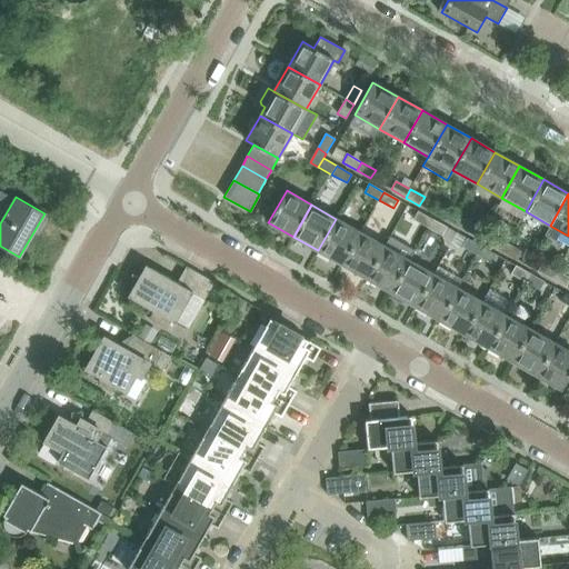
[(459,216),(445,208),(440,217),(455,225),(459,216)]
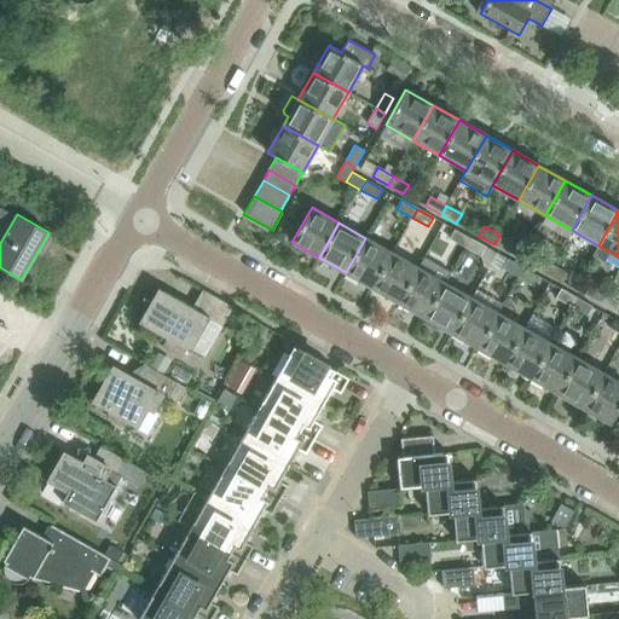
[(450,239),(466,248),(470,238),(455,230),(450,239)]
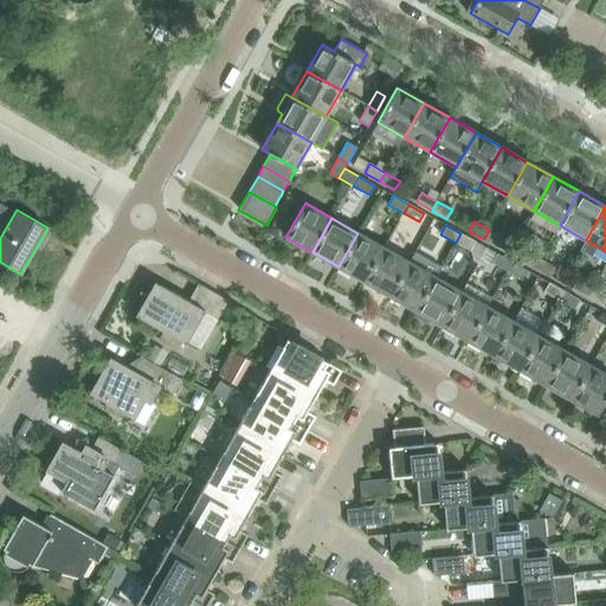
[(489,230),(484,239),(500,247),(504,239),(489,230)]
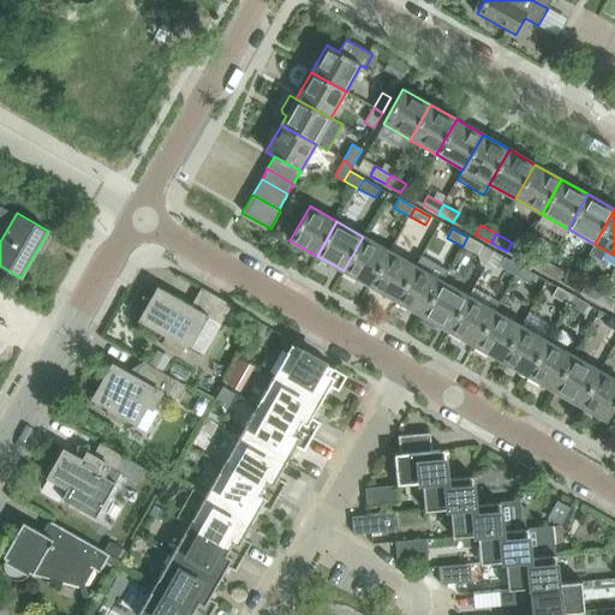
[(344,270),(370,286),(389,251),(363,237),(344,270)]
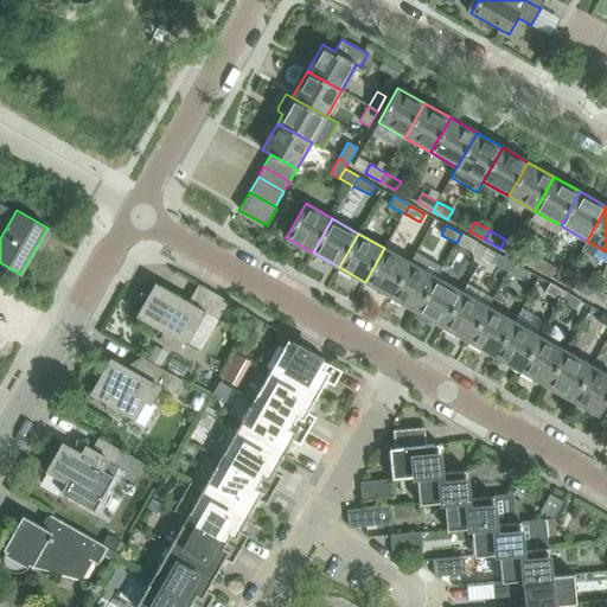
[(461,234),(457,243),(471,251),(477,242),(461,234)]
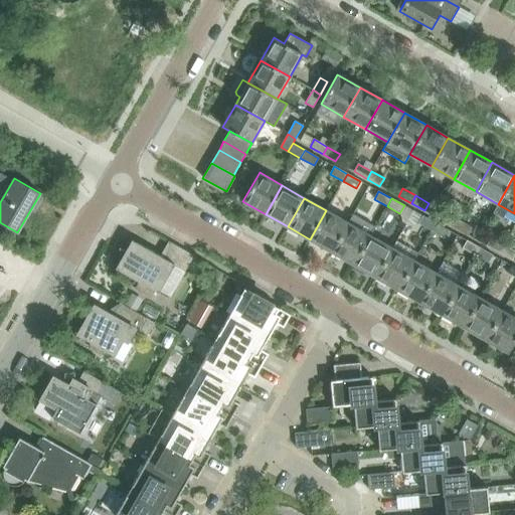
[(310,239),(331,251),(348,223),(326,210),(310,239)]
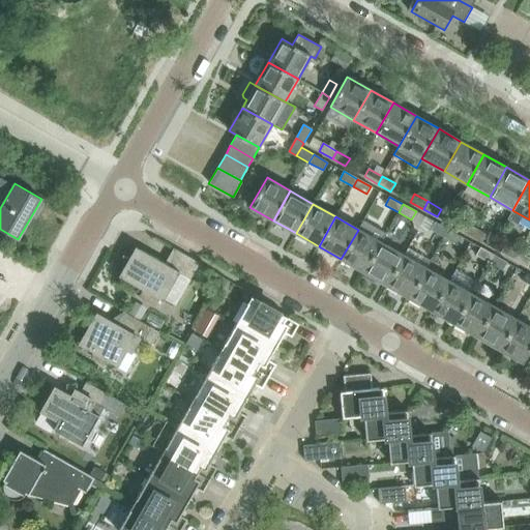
[(455,228),(469,235),(473,227),(460,219),(455,228)]
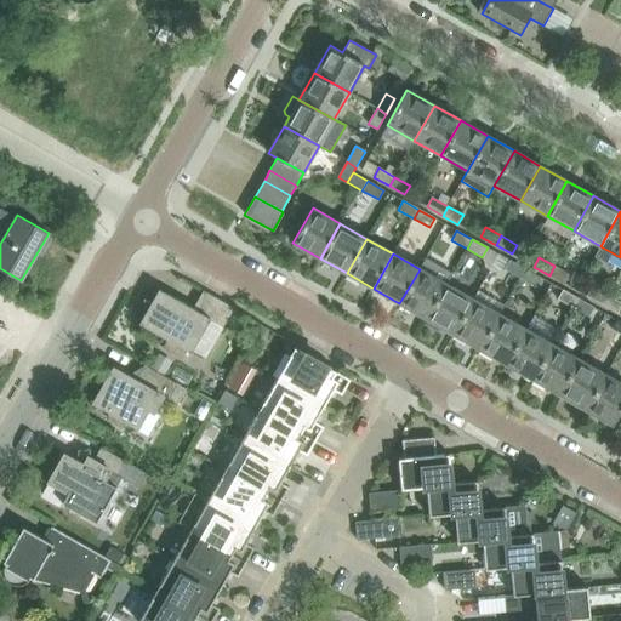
[(505,269),(520,278),(525,269),(510,260),(505,269)]
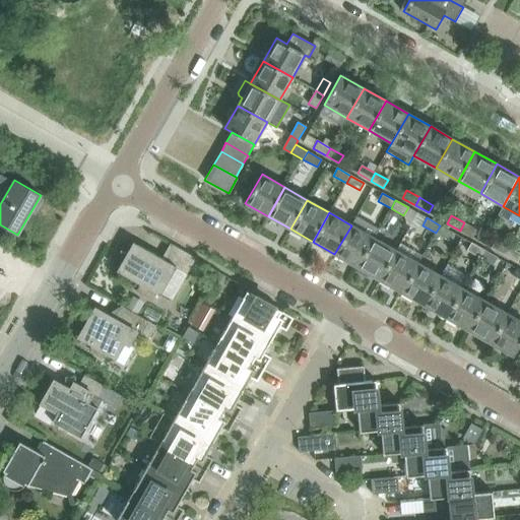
[(460,231),(473,238),(477,230),(464,222),(460,231)]
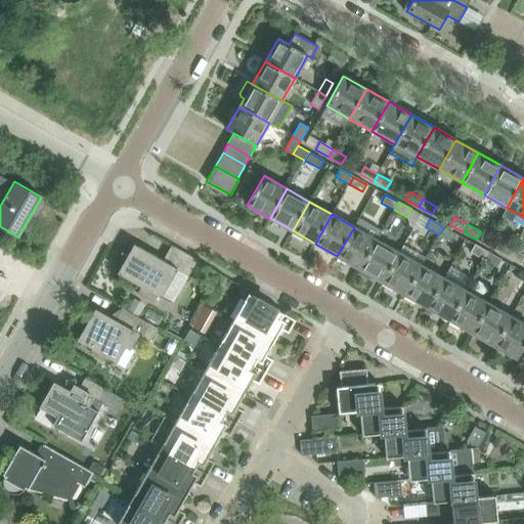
[(337,256),(359,269),(377,239),(354,227),(337,256)]
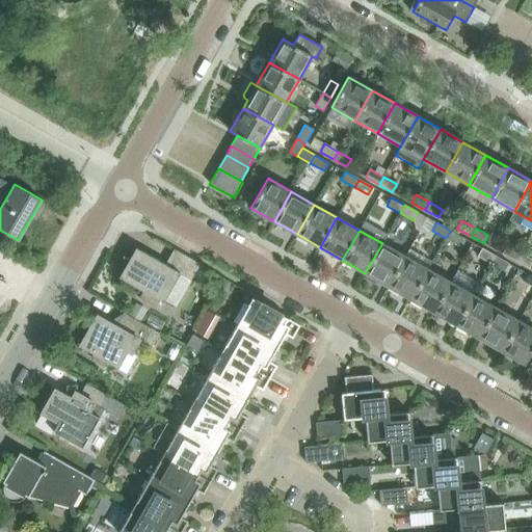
[(450,231),(446,238),(459,246),(463,238),(450,231)]
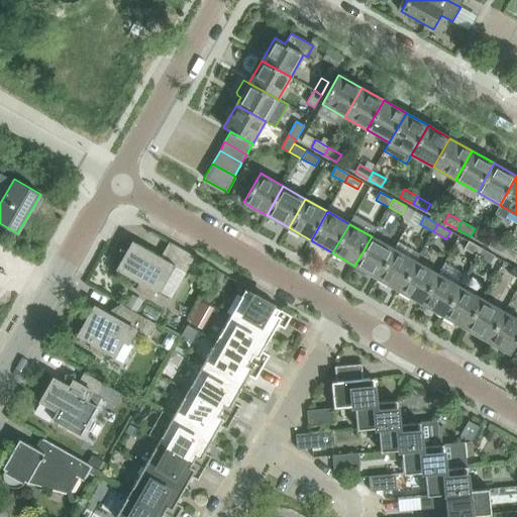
[(354,266),(378,279),(394,249),(372,236),(354,266)]
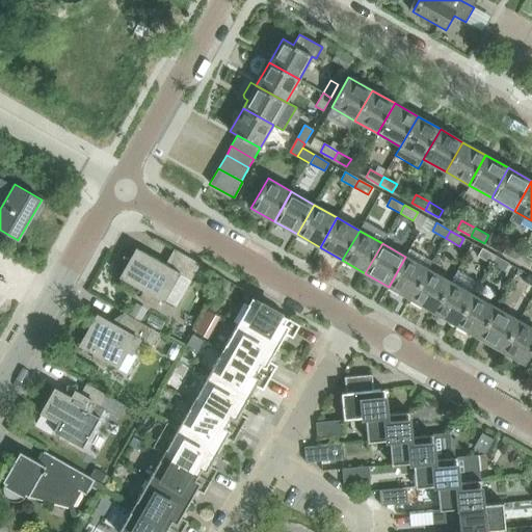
[(507,245),(503,254),(516,261),(521,254),(507,245)]
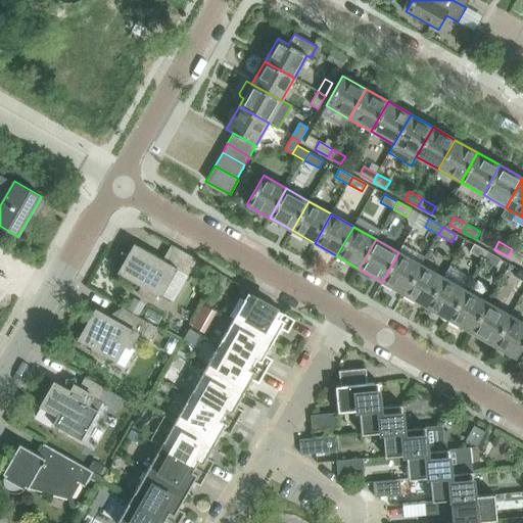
[(470,252),(483,259),(487,251),(474,244),(470,252)]
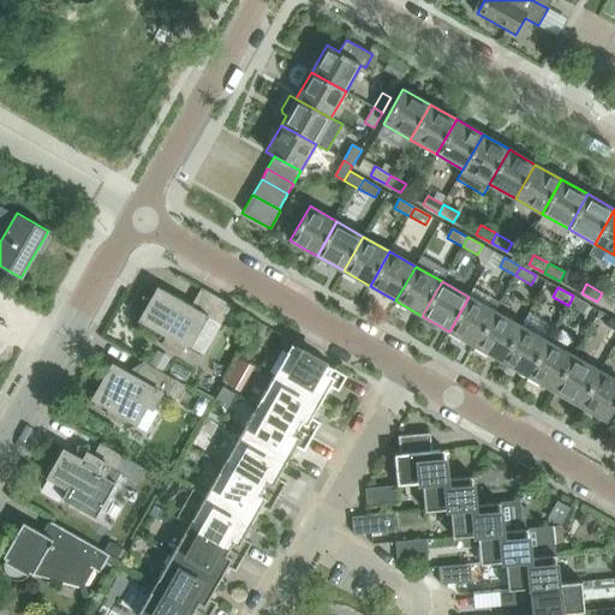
[(138,321),(162,334),(159,342),(169,350),(174,341),(189,350),(208,317),(220,324),(231,305),(202,288),(191,305),(162,290),(154,303),(142,297),(143,311),(138,321)]
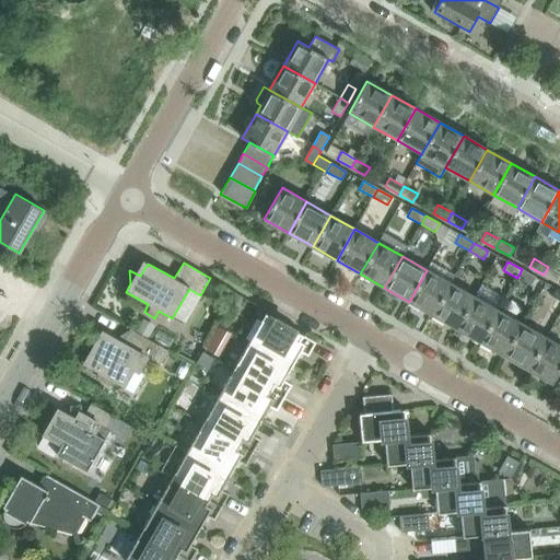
[(559,278),(559,272),(548,267),(544,275),(558,282),(559,278)]
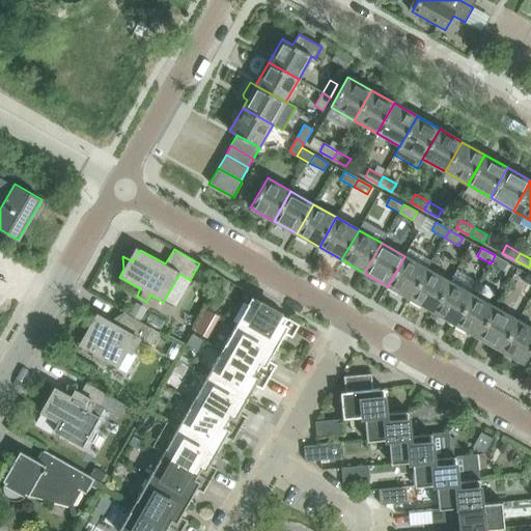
[(495,255),(491,263),(504,271),(508,262),(495,255)]
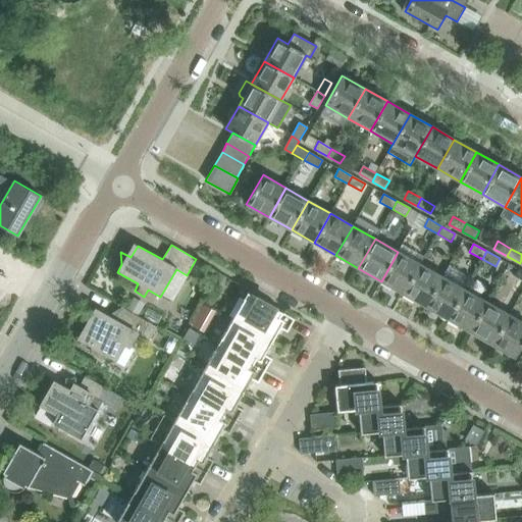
[(381,281),(403,294),(420,264),(398,252),(381,281)]
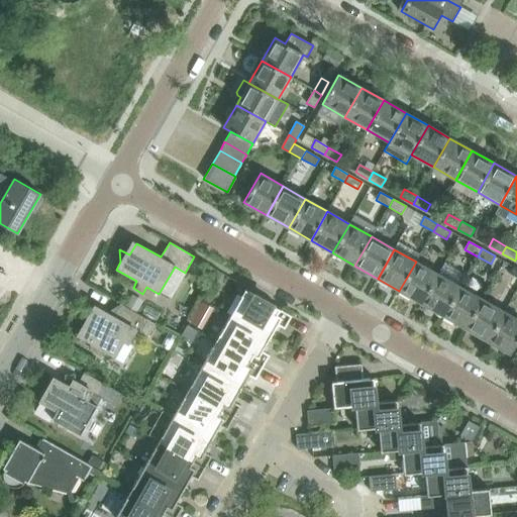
[(399,291),(421,303),(438,274),(416,262),(399,291)]
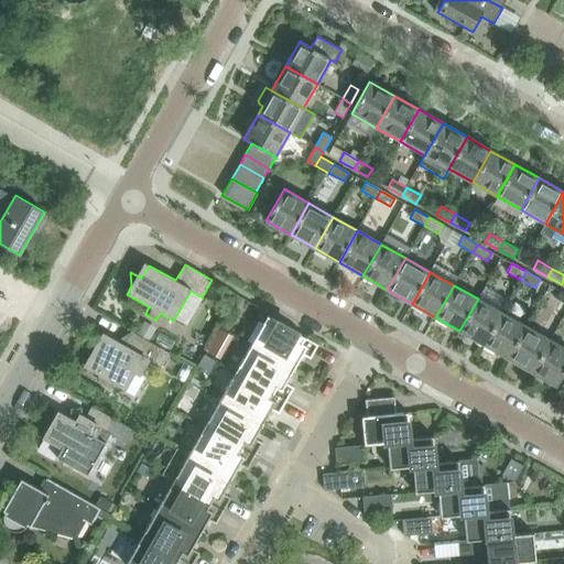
[(501,313),(478,299),(459,331),(484,345),(501,313)]
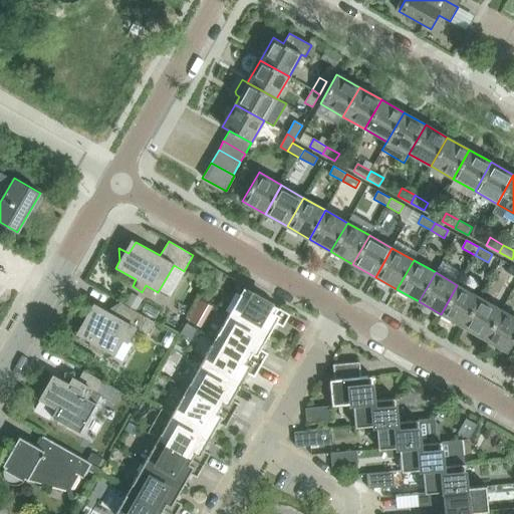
[(479,297),(457,285),(441,314),(463,326),(479,297)]
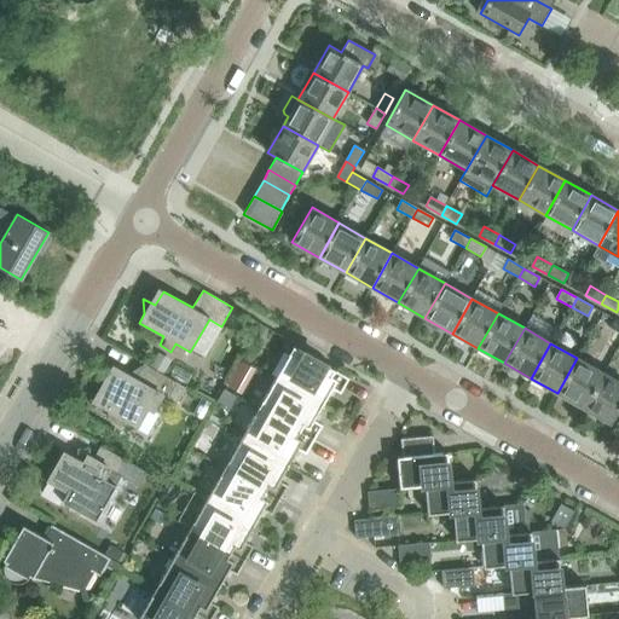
[(289,354),(276,377),(323,404),(333,388),(341,393),(350,379),(294,347),(289,354)]
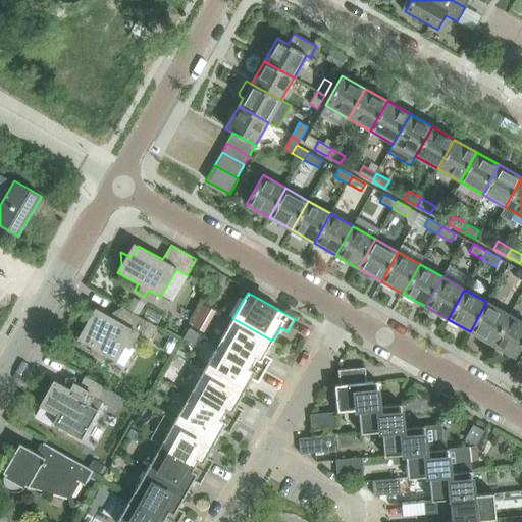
[(470,331),(492,345),(509,315),(486,302),(470,331)]
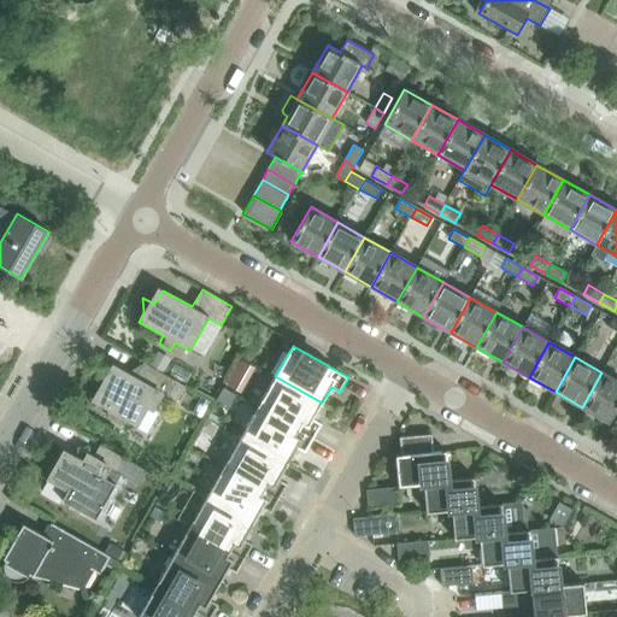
[(107,412),(110,418),(121,425),(127,423),(129,419),(136,424),(147,406),(152,409),(160,395),(176,404),(186,387),(142,363),(134,378),(113,366),(94,400),(110,409),(107,412)]
